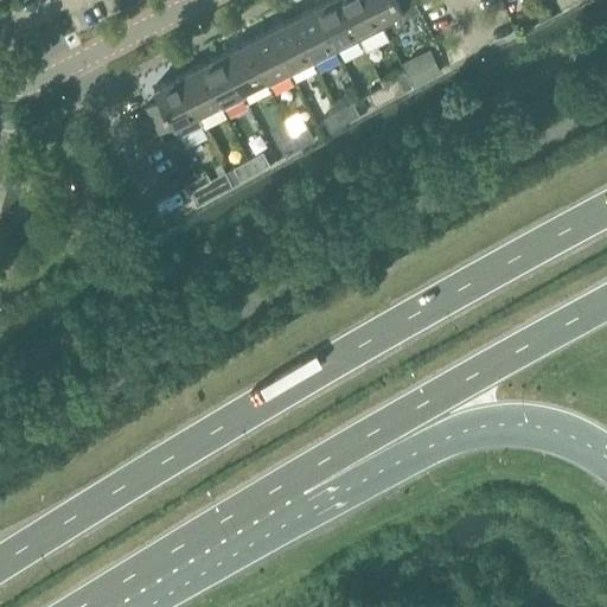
[(360,39),(339,0),(326,0),(314,6),(337,51),(360,39)]
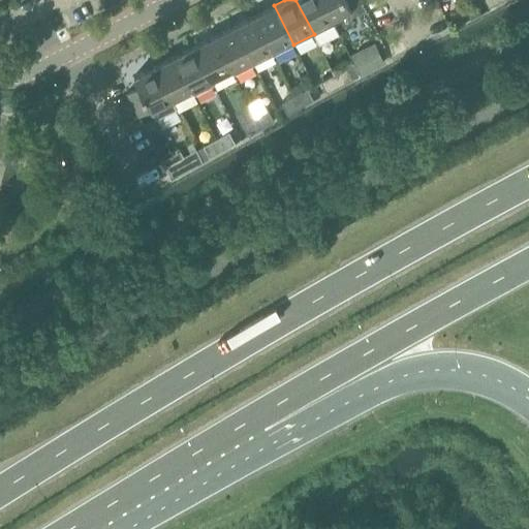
[(332,18),(321,0),(296,0),(314,34),(321,50),(342,39),(334,24),(332,18)]
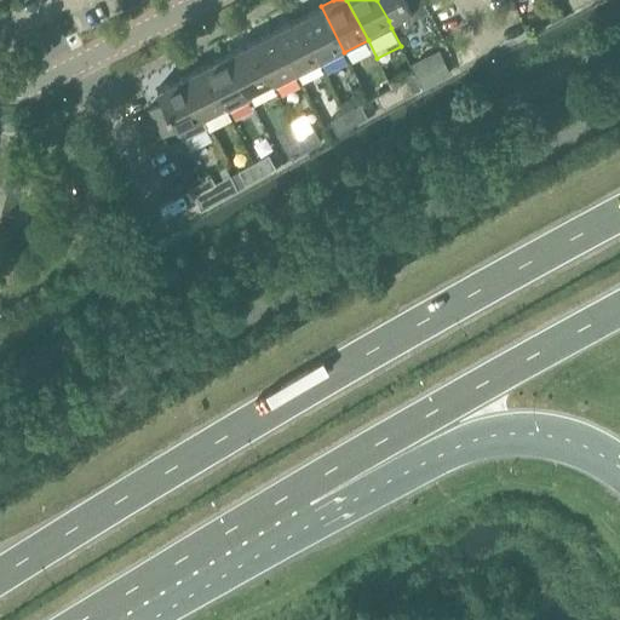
[(377,0),(389,21),(425,3),(424,0),(377,0)]
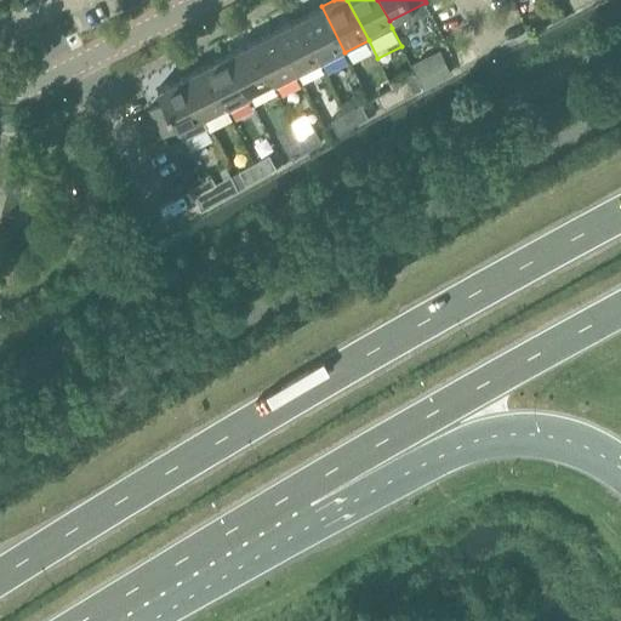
[(322,6),(297,18),(323,63),(345,52),(322,6)]
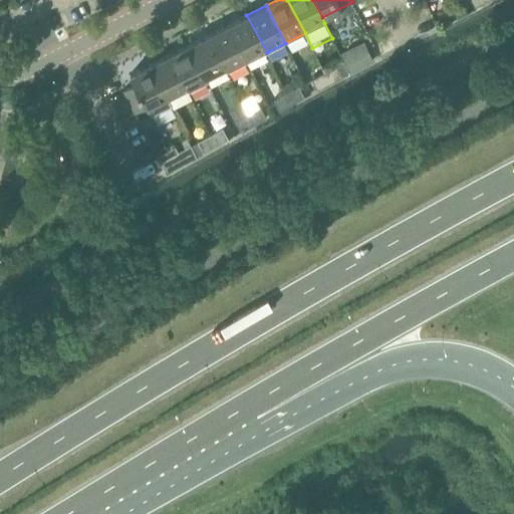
[(267,52),(246,15),(228,24),(247,62),(267,52)]
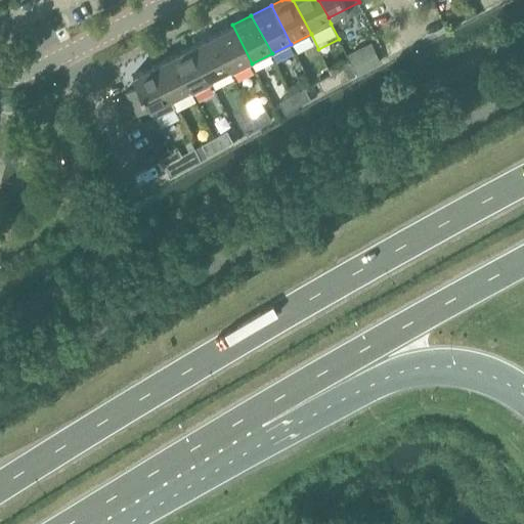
[(252,63),(232,25),(212,35),(232,74),(252,63)]
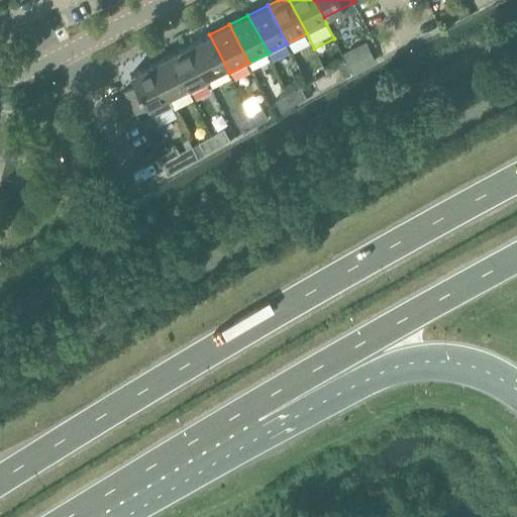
[(190,44),(209,83),(229,73),(209,34),(190,44)]
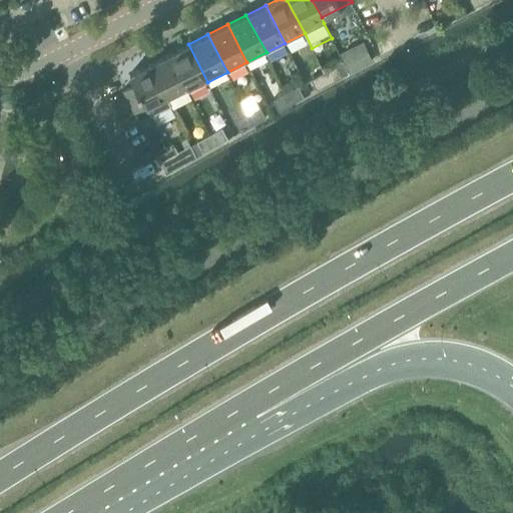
[(341,54),(350,71),(372,60),(362,42),(341,54)]
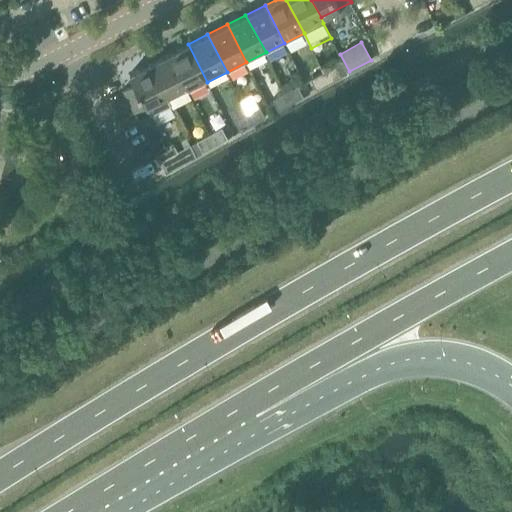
[(169,54),(185,86),(188,92),(207,82),(188,44),(169,54)]
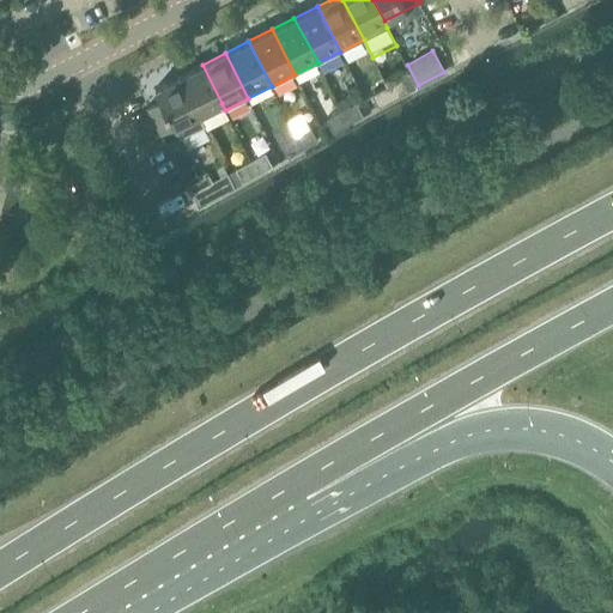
[(222,103),(202,65),(180,77),(199,115),(222,103)]
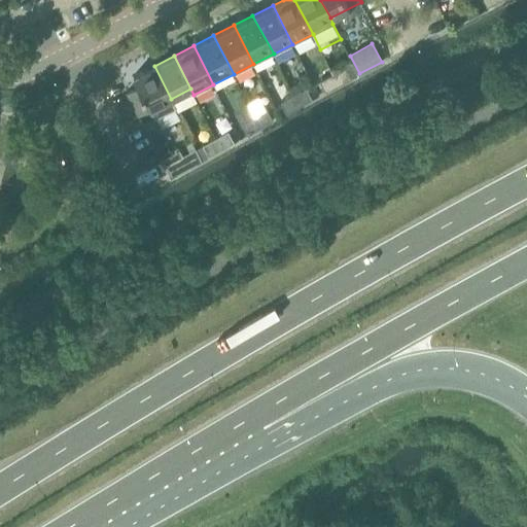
[(175,108),(171,99),(154,66),(134,76),(139,85),(127,92),(139,114),(150,109),(155,118),(175,108)]
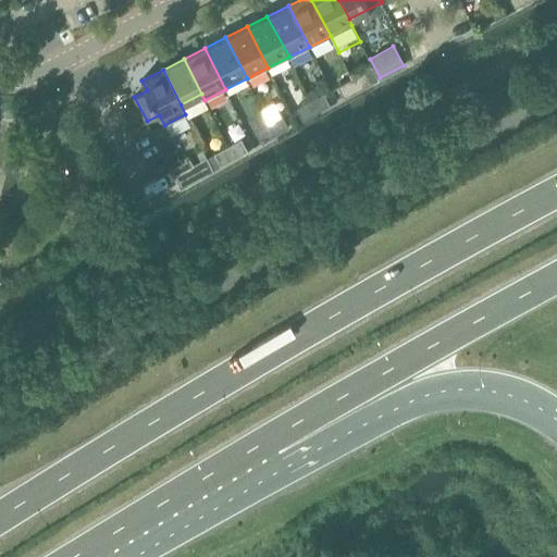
[(353,77),(358,89),(371,83),(366,71),(353,77)]
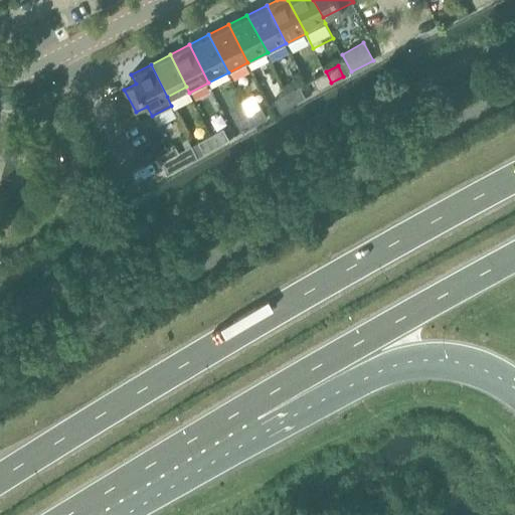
[(331,82),(326,71),(313,78),(318,90),(331,82)]
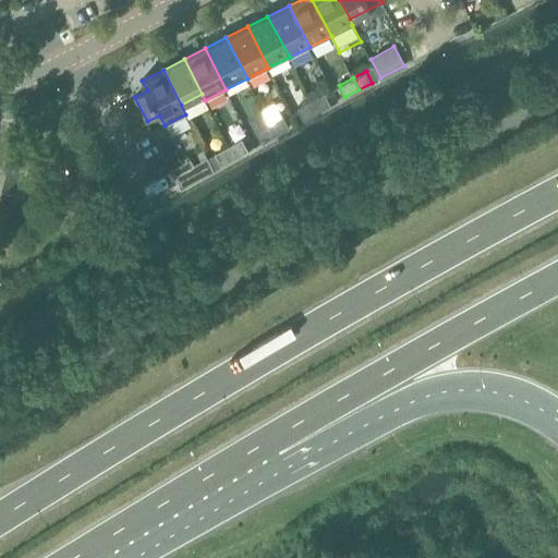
[(312,99),(318,111),(330,105),(324,93),(312,99)]
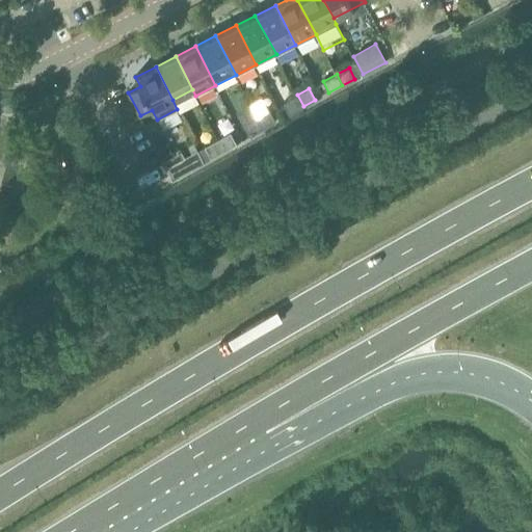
[(303,106),(297,95),(284,103),(290,114),(303,106)]
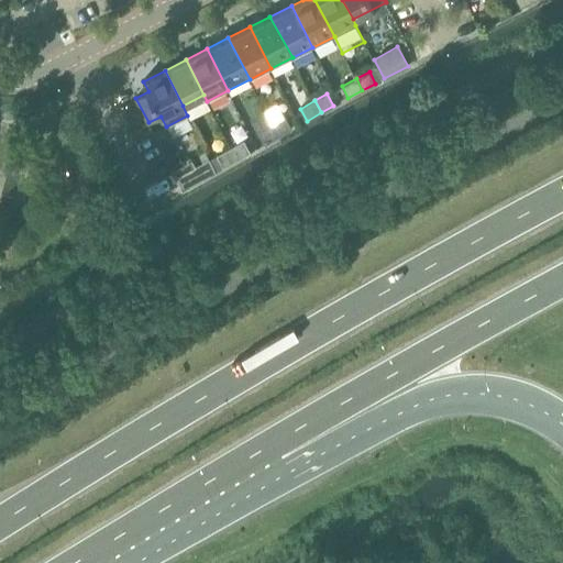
[(273,124),(279,136),(291,129),(286,117),(273,124)]
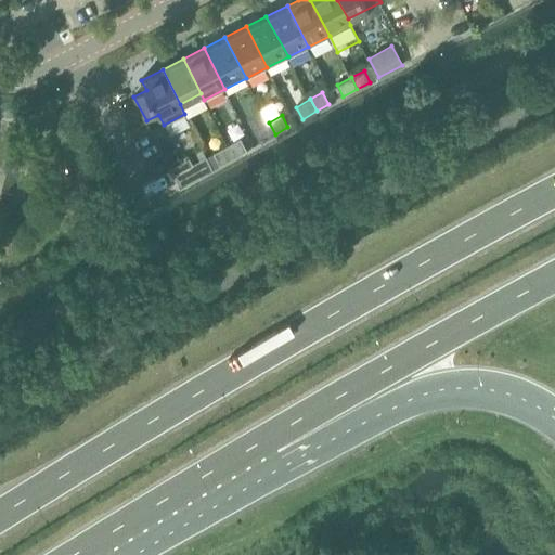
[(275,134),(269,123),(255,130),(261,142),(275,134)]
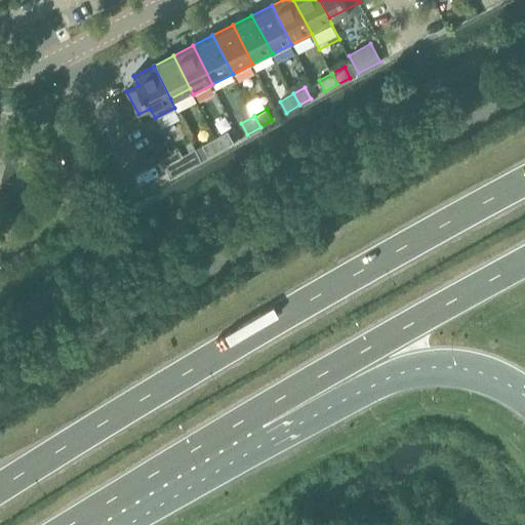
[(215,137),(221,148),(234,142),(228,130),(215,137)]
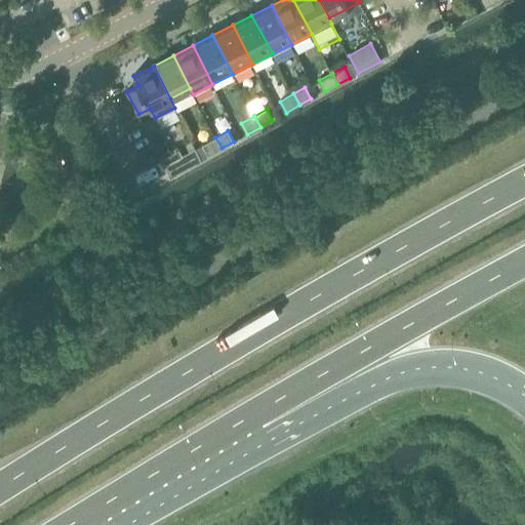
[(221,148),(215,137),(202,145),(208,156),(221,148)]
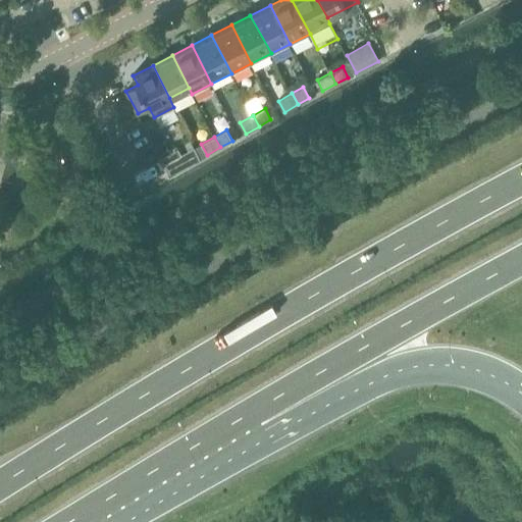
[(159,157),(163,163),(169,176),(201,159),(191,141),(159,157)]
